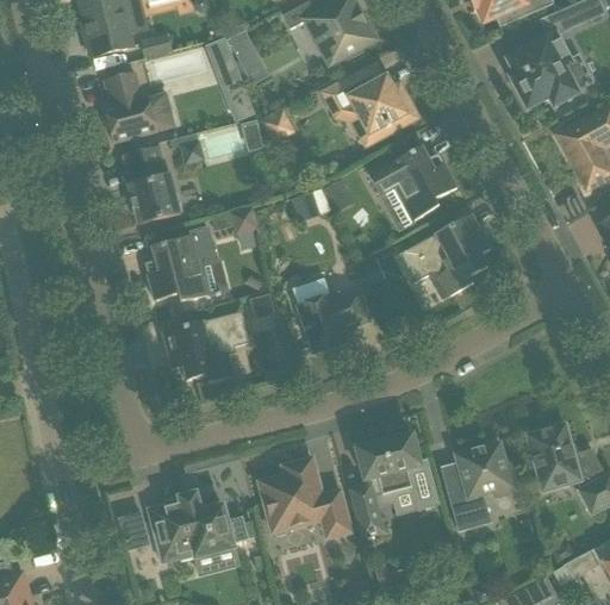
[(91,57),(132,47),(126,25),(132,24),(125,0),(80,0),(89,37),(86,38),(91,57)]
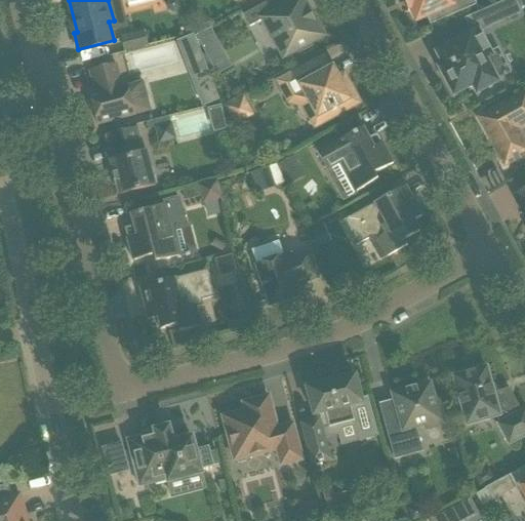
[(167,0),(166,2),(168,7),(172,10),(177,8),(180,3),(179,0),(167,0)]
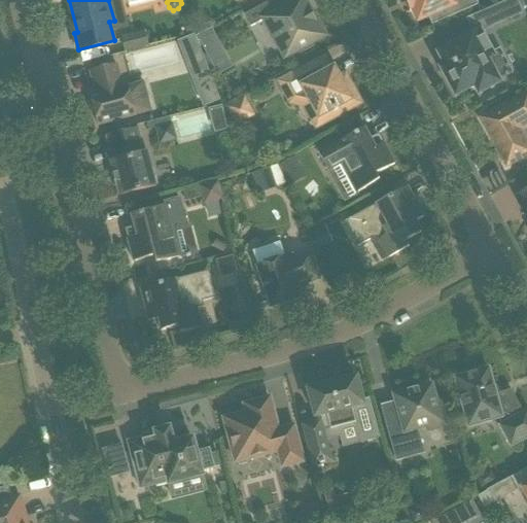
[(324,33),(316,18),(305,0),(291,0),(272,10),(267,0),(244,12),(250,24),(264,18),(284,56),(297,48),(300,50),(313,43),(311,40),(324,33)]
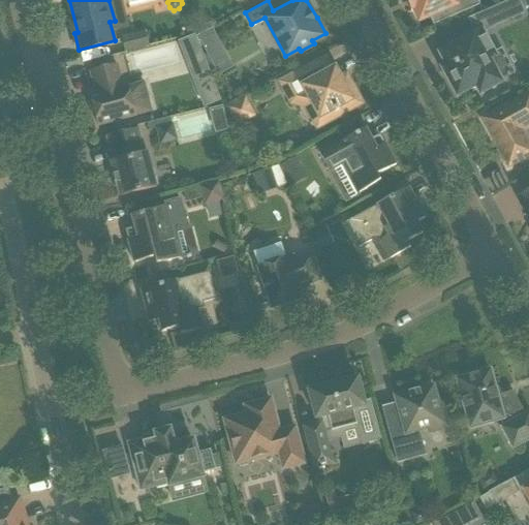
[(407,0),(411,8),(413,7),(418,20),(432,13),(435,19),(460,8),(456,0),(407,0)]
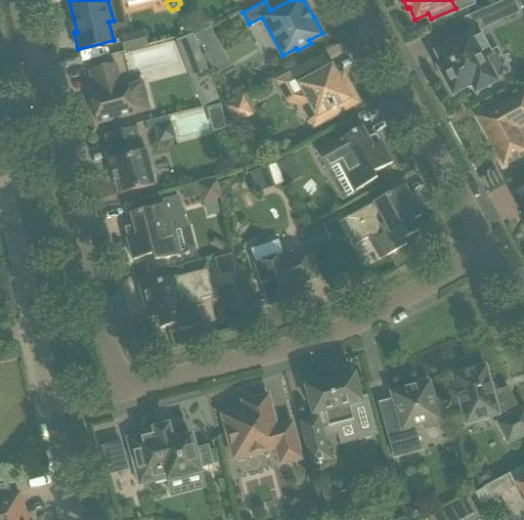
[(518,10),(514,0),(503,0),(488,6),(495,20),(518,10)]
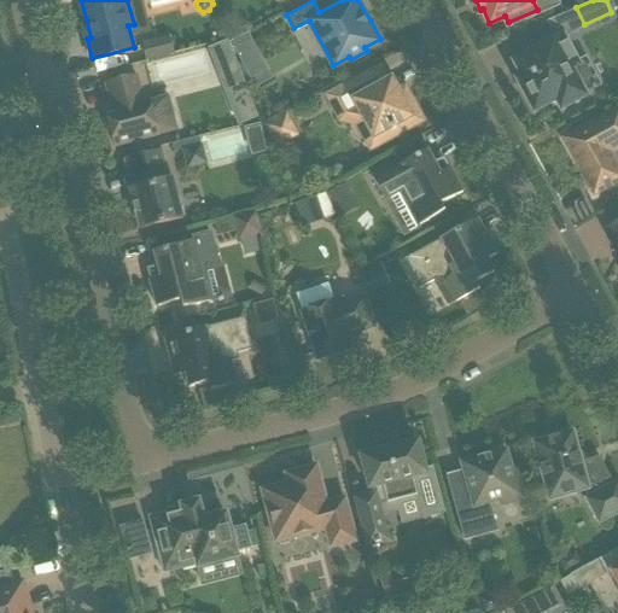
[(584,91),(600,82),(586,56),(577,59),(563,33),(555,36),(513,59),(520,74),(516,76),(534,110),(555,98),(560,107),(587,94),(584,91)]
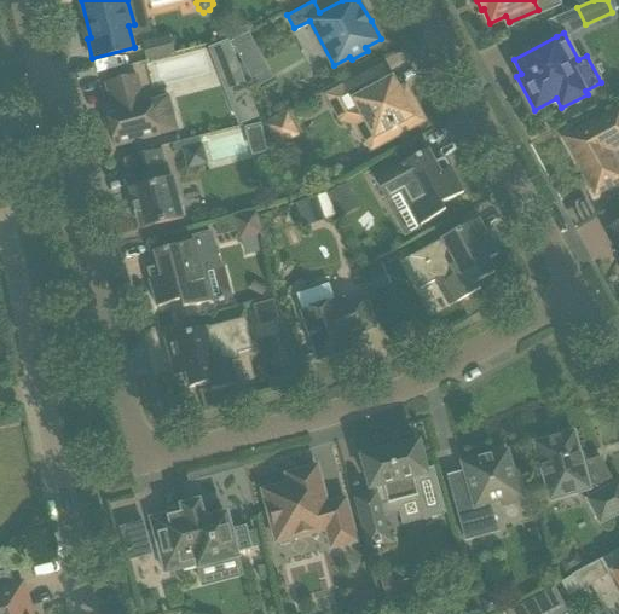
[(174,48),(169,34),(144,41),(148,56),(174,48)]
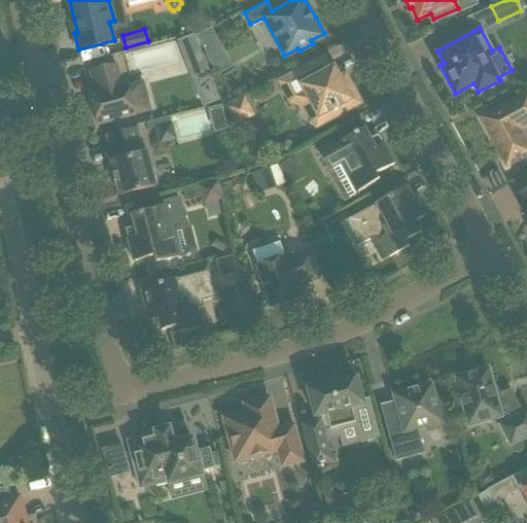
[(213,30),(199,38),(207,55),(208,56),(222,47),(213,30)]
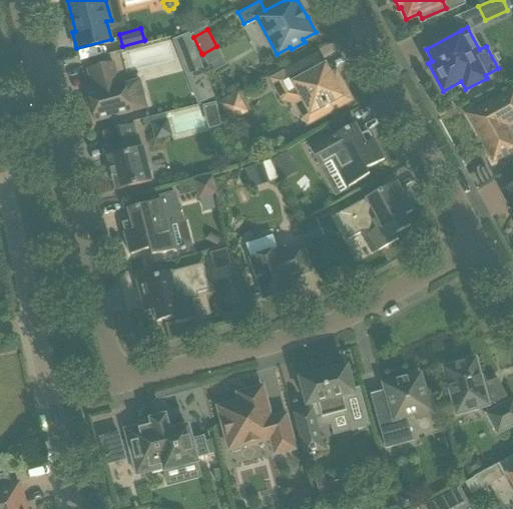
[(189,32),(173,38),(195,95),(211,89),(189,32)]
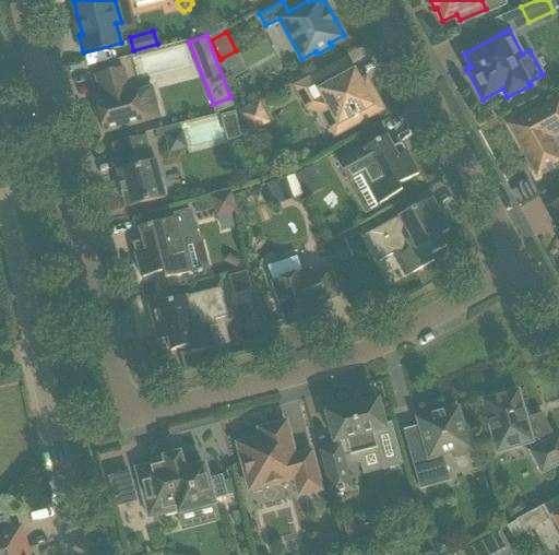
[(321,113),(326,103),(341,130),(383,107),(370,83),(364,86),(354,69),(352,70),(344,57),(313,73),(293,84),(307,109),(321,113)]
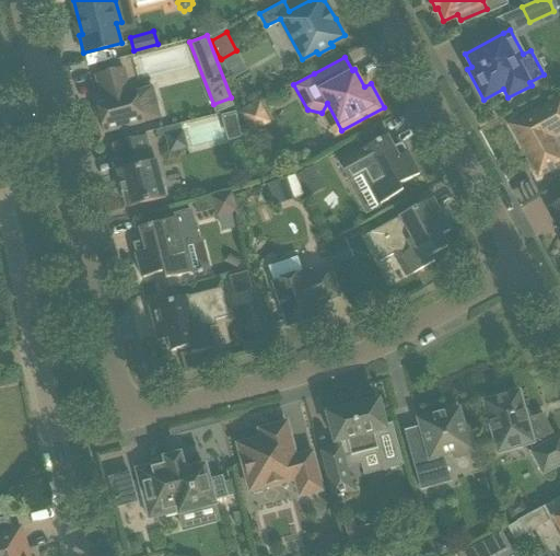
[(143,119),(160,115),(153,83),(135,89),(130,90),(124,66),(96,73),(102,97),(95,100),(104,130),(143,119)]
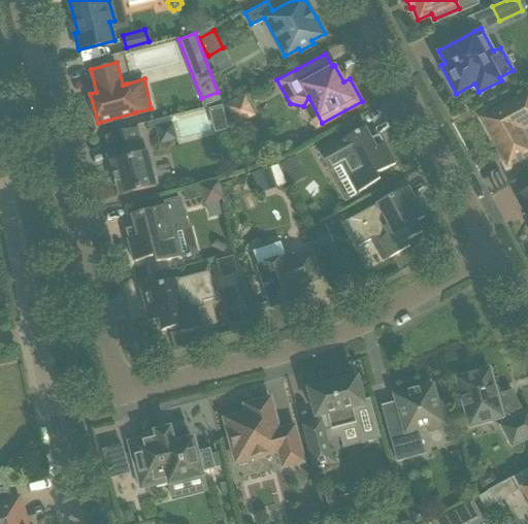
[(527,123),(527,91),(482,117),(507,163),(527,152),(527,138),(522,127),(527,123)]
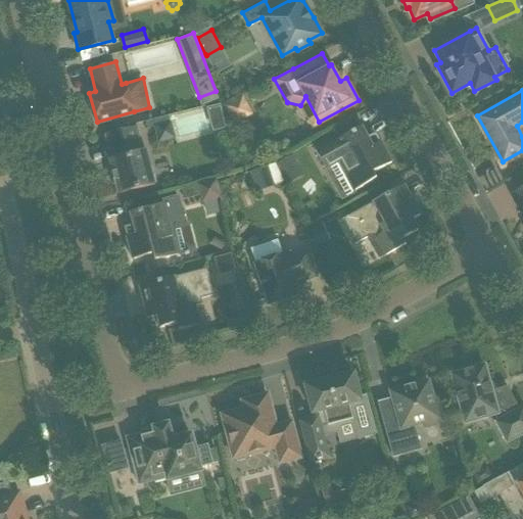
[(224,104),(234,123),(252,112),(243,94),(224,104)]
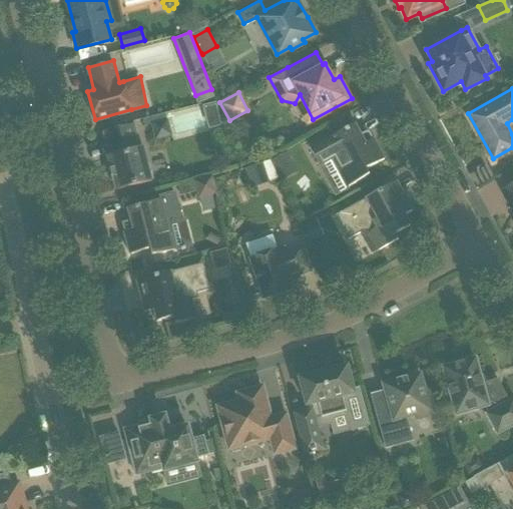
[(202,105),(205,122),(217,120),(214,103),(202,105)]
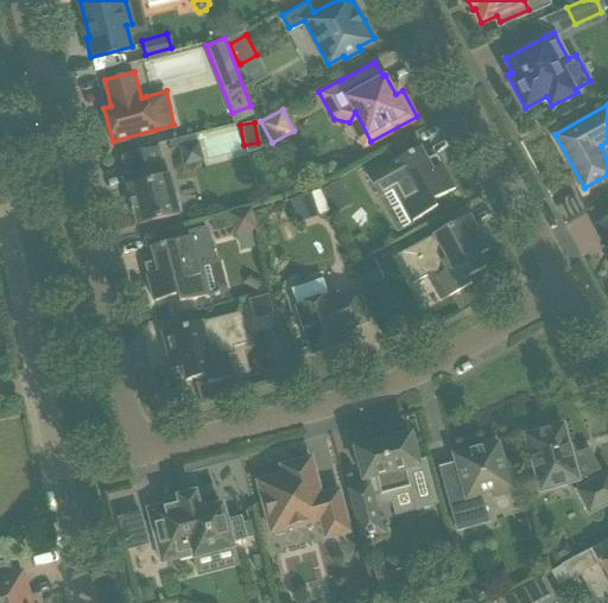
[(184,165),(204,159),(198,139),(178,145),(184,165)]
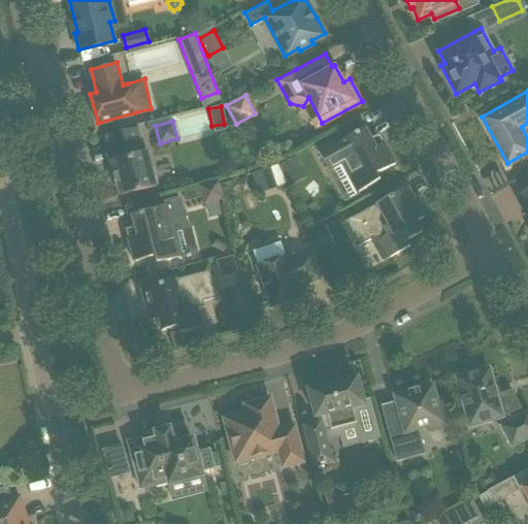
[(339,163),(356,191),(380,178),(376,172),(395,162),(384,141),(375,145),(364,126),(319,151),(329,169),(339,163)]
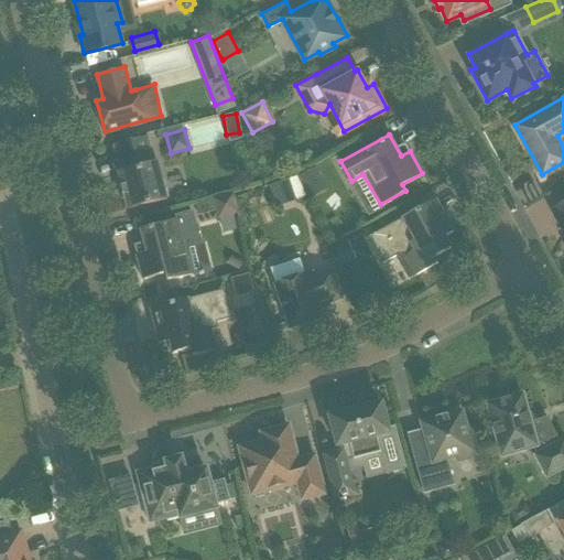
[(128,207),(150,202),(167,196),(158,159),(154,160),(148,136),(115,143),(122,170),(119,171),(121,183),(118,184),(121,196),(126,195),(128,207)]
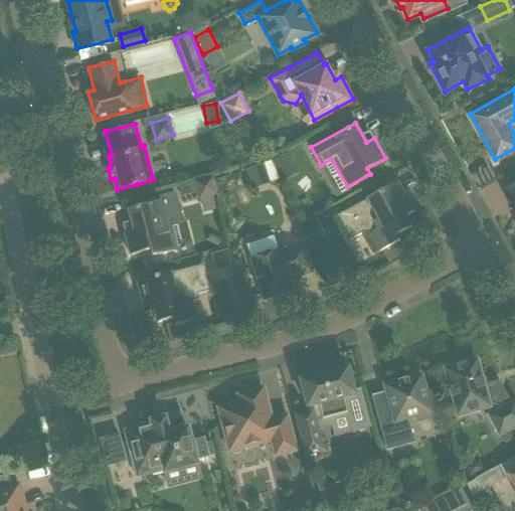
[(273,159),(279,170),(294,162),(288,151),(273,159)]
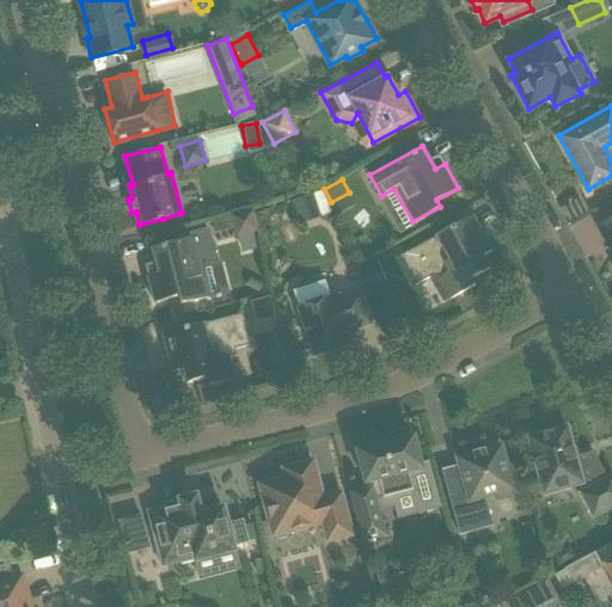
[(298,215),(319,208),(318,204),(314,194),(314,191),(292,198),(298,215)]
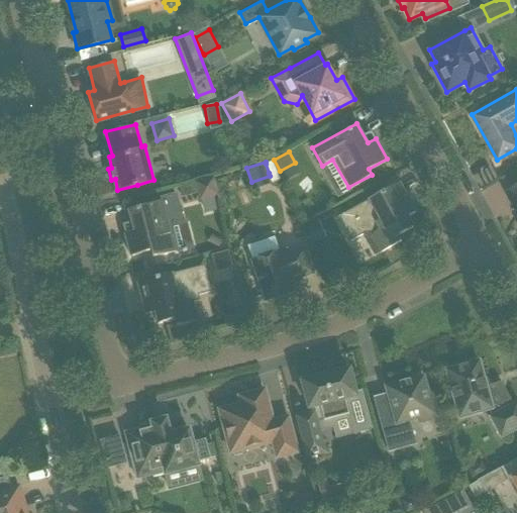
[(196,181),(198,191),(200,198),(219,194),(214,175),(195,180),(196,181)]
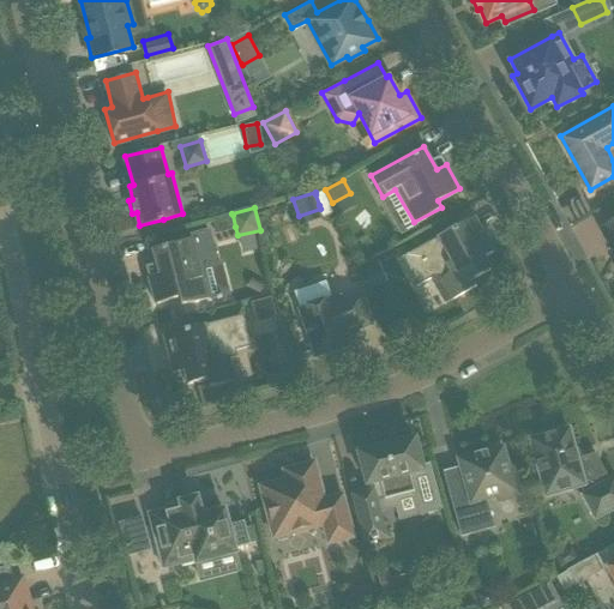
[(468,218),(402,255),(417,283),(431,276),(433,282),(443,277),(453,296),(476,284),(473,277),(489,267),(483,254),(493,249),(489,243),(480,241),(468,218)]
